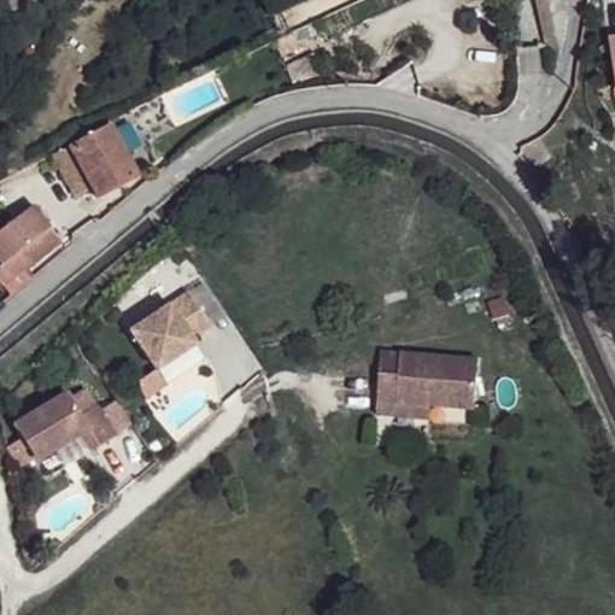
[(109,122),(68,144),(89,187),(95,198),(135,176),(109,122)]
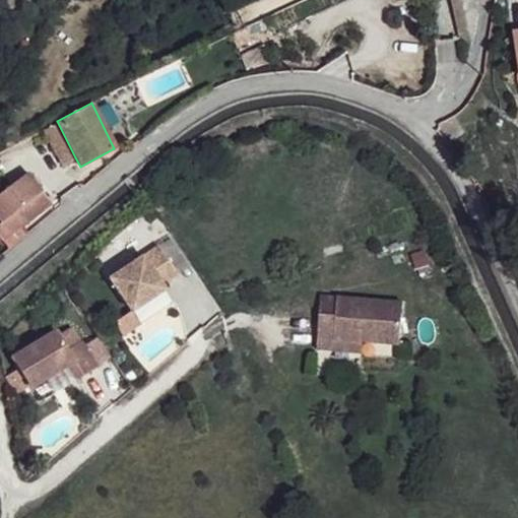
[(57,121),(43,128),(62,165),(75,157),(57,121)]
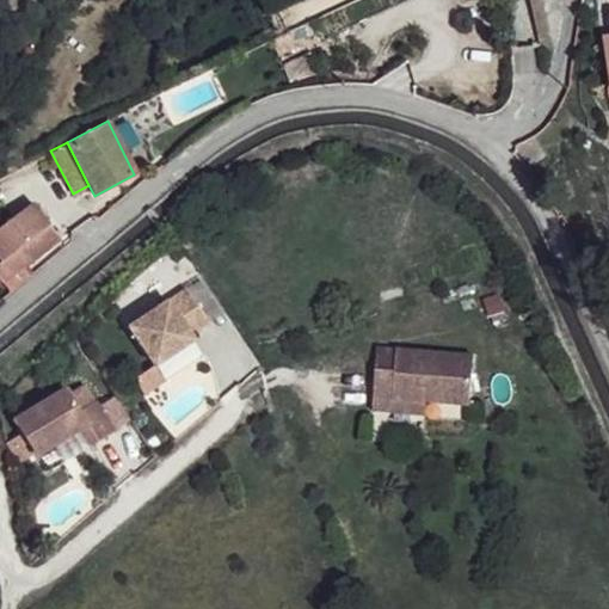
[(0,281),(1,282),(59,239),(32,202),(0,226),(0,281)]
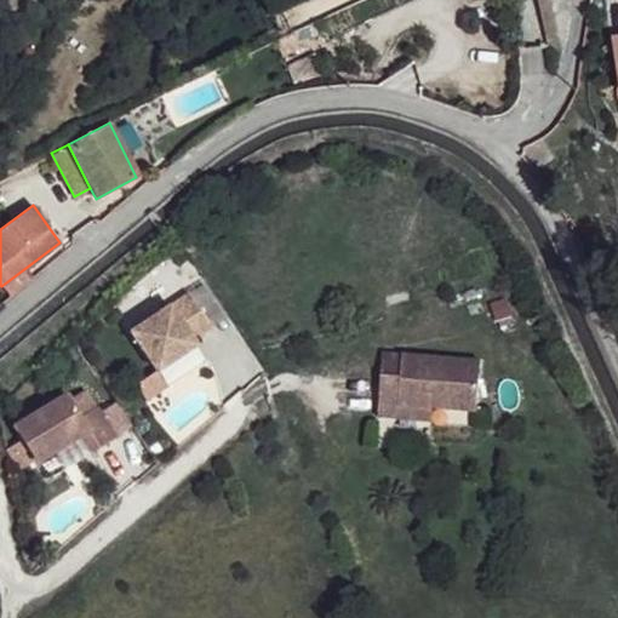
[(617,265),(613,257),(604,261),(611,274),(608,274),(612,280),(617,276),(617,265)]
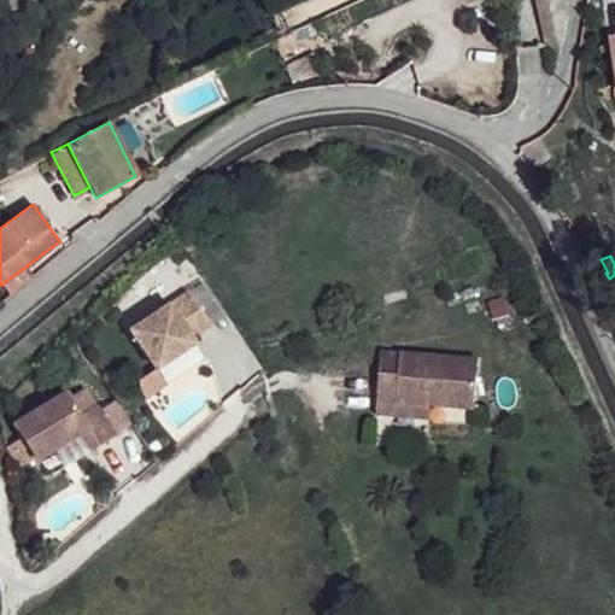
[(185,286),(127,324),(153,364),(193,339),(189,334),(209,321),(185,286)]
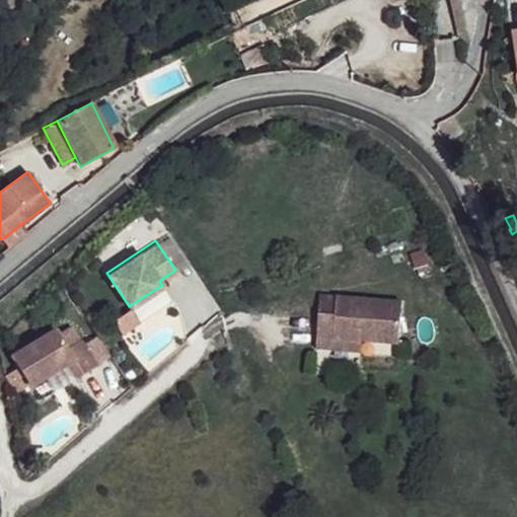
[(400,300),(318,294),(314,348),(329,349),(330,337),(360,340),(396,343),(400,300)]
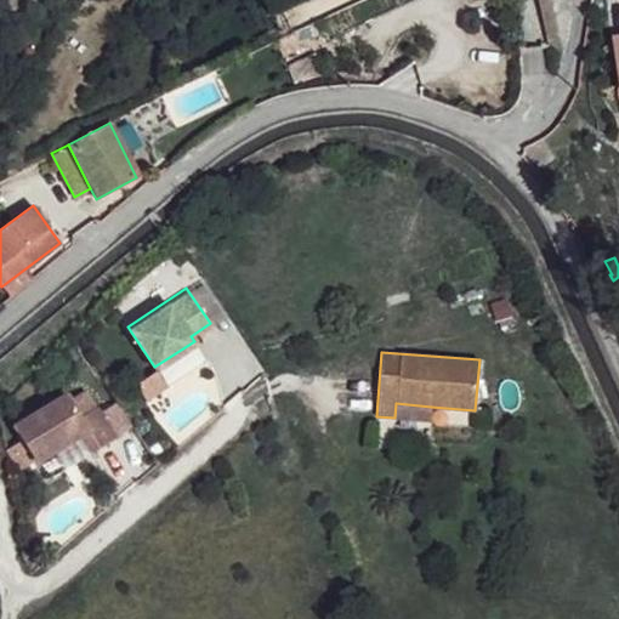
[(87,447),(111,433),(92,402),(75,412),(62,390),(10,421),(32,458),(77,431),(87,447)]
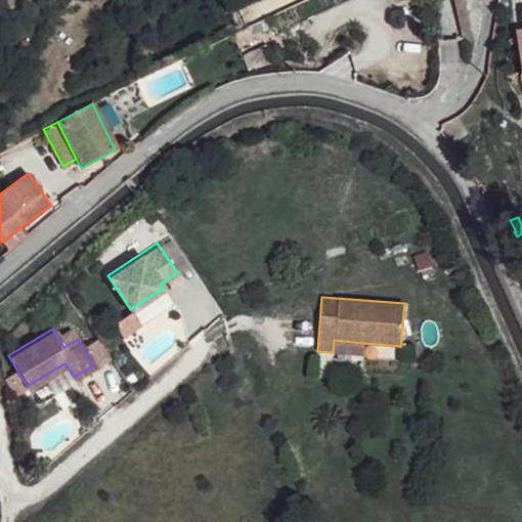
[(334,340),(333,352),(362,354),(363,343),(334,340)]
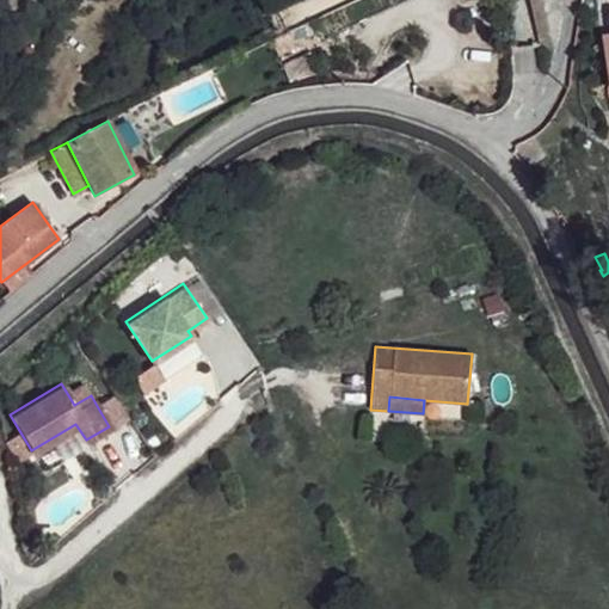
All buildings are outlined.
